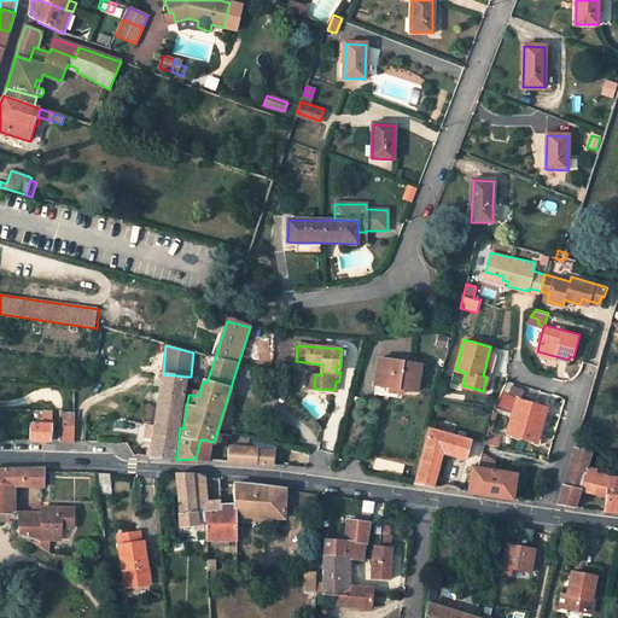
[(484,386),(489,388),(491,378),(497,356),(496,351),(494,348),(493,347),(490,347),(484,371),(483,375),(487,377),(484,386)]
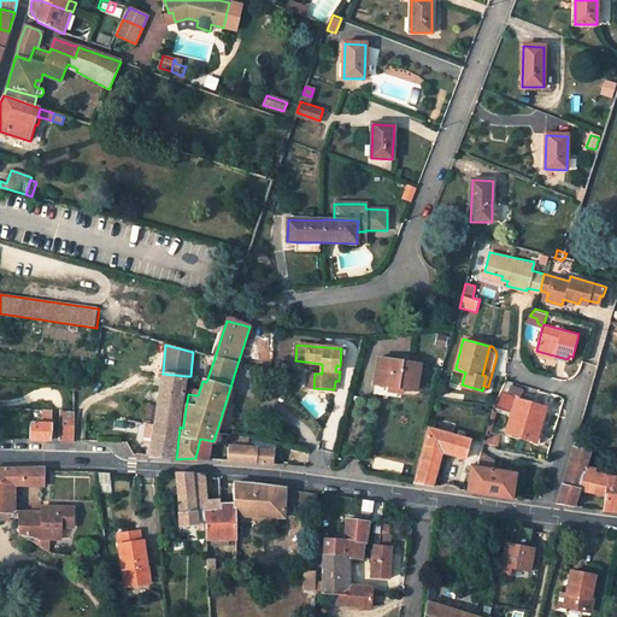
[(421,365),(378,358),(375,386),(389,388),(389,392),(403,394),(403,391),(417,392),(421,365)]
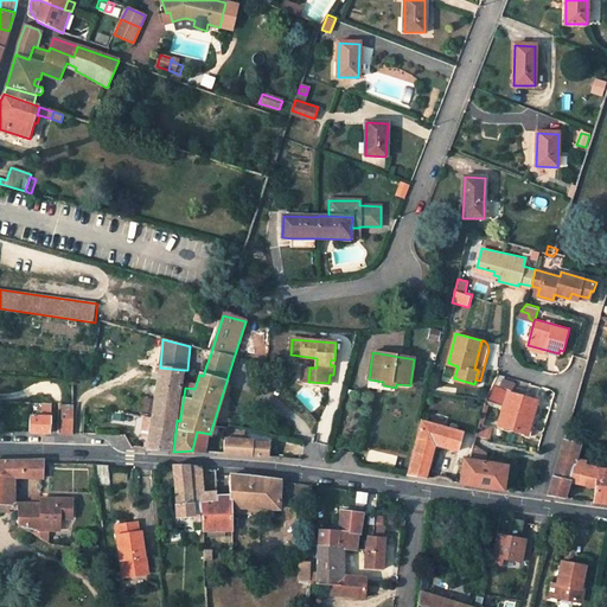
[(177,420),(183,370),(160,368),(152,417),(148,449),(173,452),(177,420)]
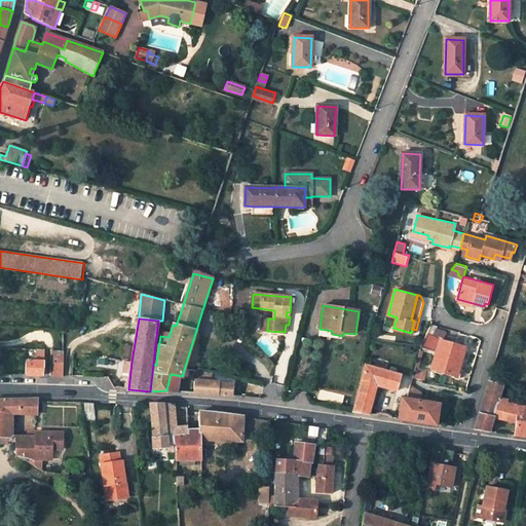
[(438,351),(441,340),(426,336),(421,346),(438,351)]
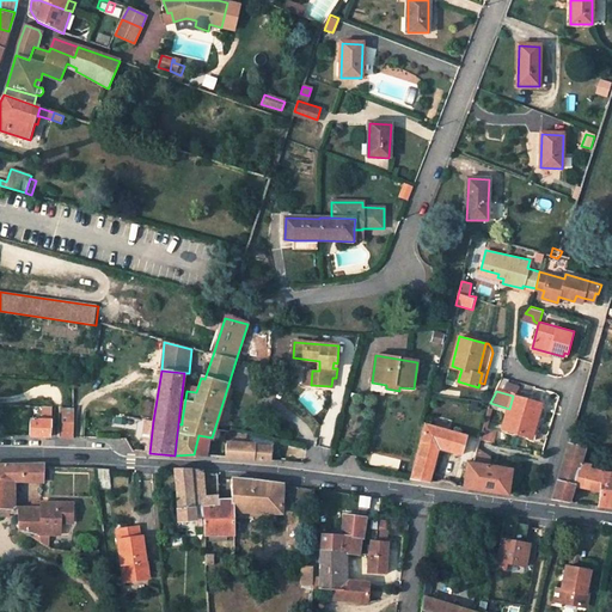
[(534,424),(539,411),(542,405),(538,404),(513,396),(509,409),(507,416),(502,429),(526,438),(531,423),(534,424)]
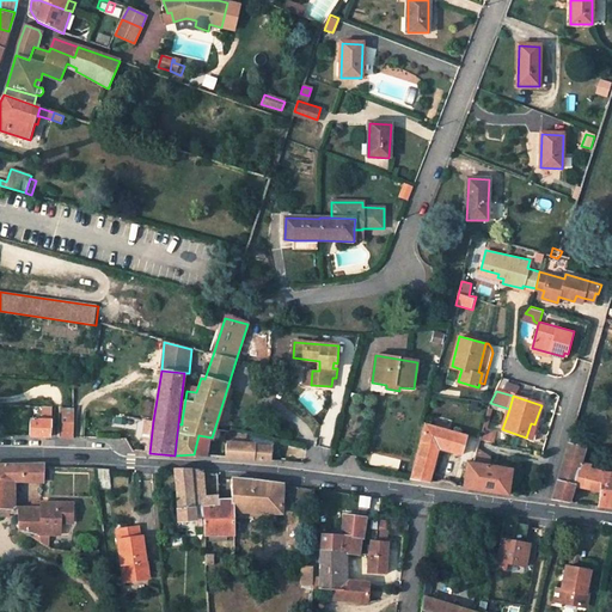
[(51,436),(51,421),(53,408),(43,408),(42,421),(30,421),(29,436),(51,436)]
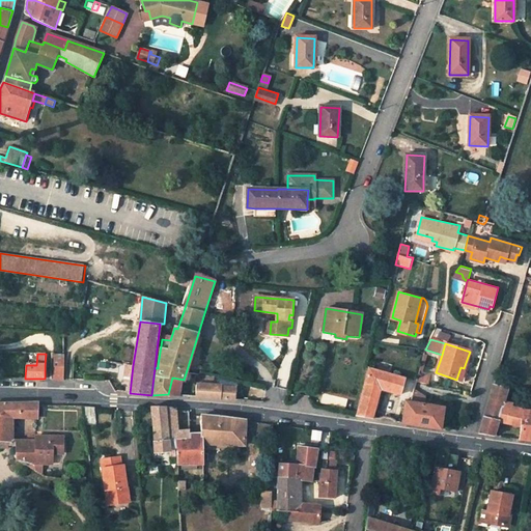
[(55,355),(54,379),(63,380),(63,355),(55,355)]
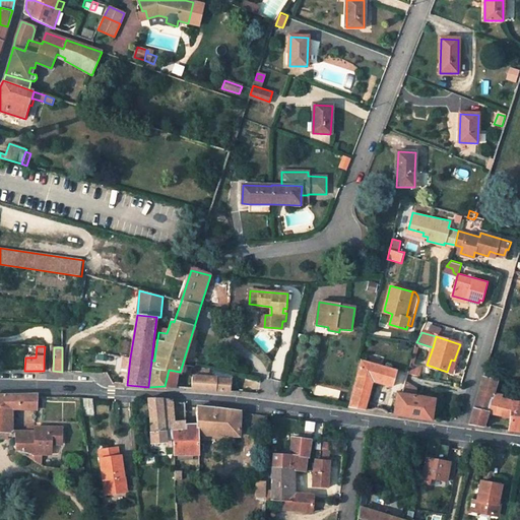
[(454,372),(461,350),(458,349),(454,361),(451,360),(447,372),(454,374),(454,372)]
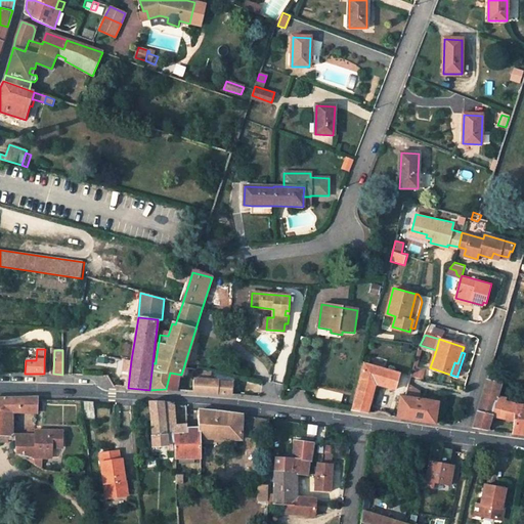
[(374,384),(394,390),(398,374),(365,364),(352,410),(364,413),(374,384)]
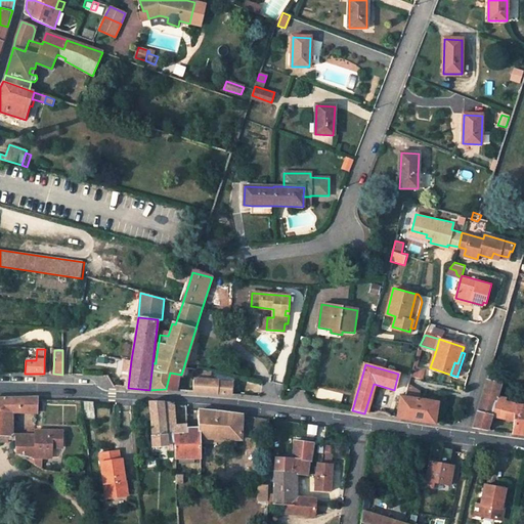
[(425,370),(413,368),(410,377),(423,379),(425,370)]
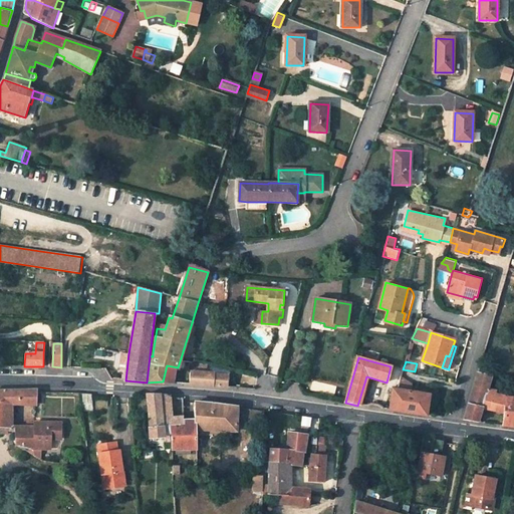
[(230,388),(229,378),(214,373),(214,372),(207,372),(207,365),(194,364),(194,371),(190,371),(189,383),(230,388)]
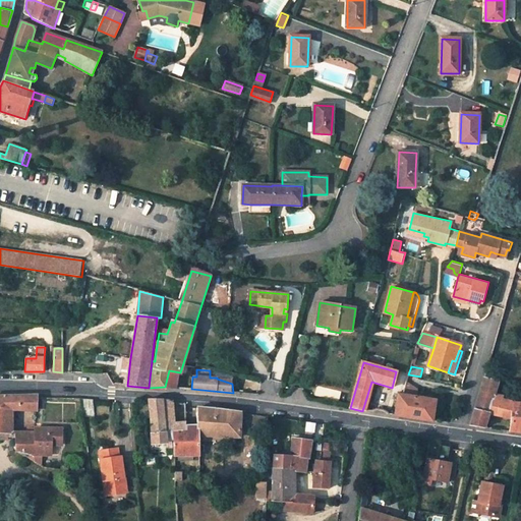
[(175,388),(180,372),(169,370),(165,387),(175,388)]
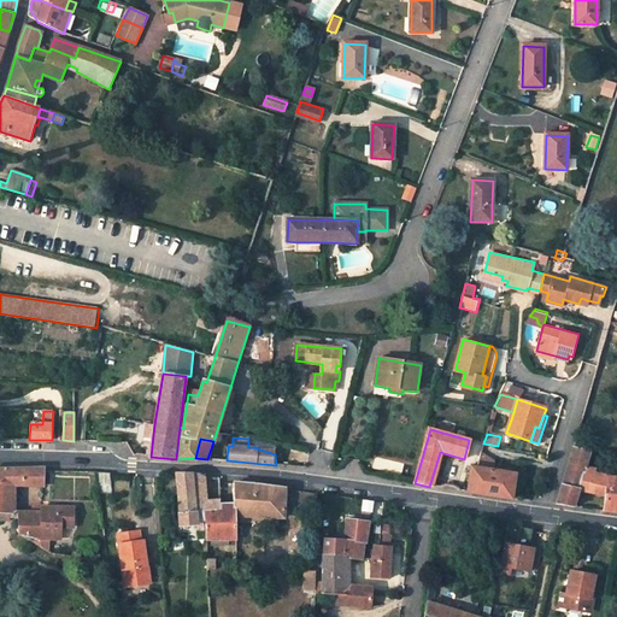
[(594,472),(583,470),(585,466),(588,453),(574,448),(558,505),(574,507),(579,491),(606,498),(609,477),(594,472)]
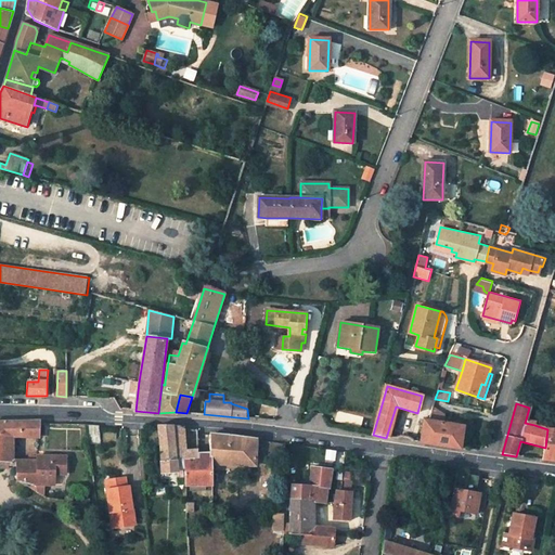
[(421,442),(460,448),(463,427),(429,422),(424,421),(421,442)]
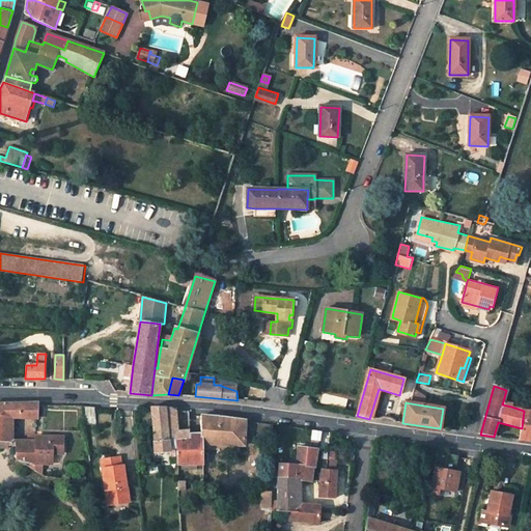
[(10,419),(10,403),(0,403),(0,442),(8,442),(16,443),(16,441),(10,441),(10,419)]
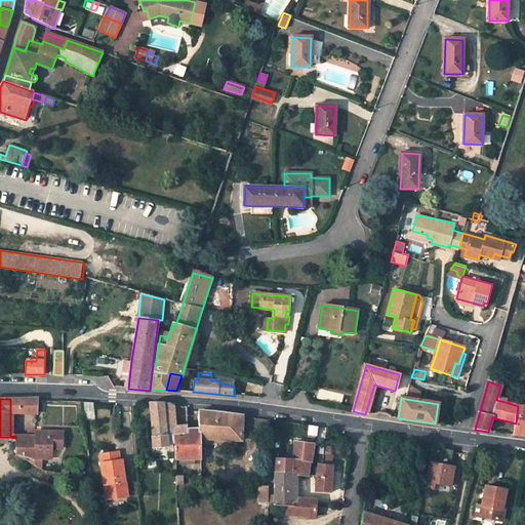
[(10,399),(10,414),(21,414),(22,400),(10,399)]
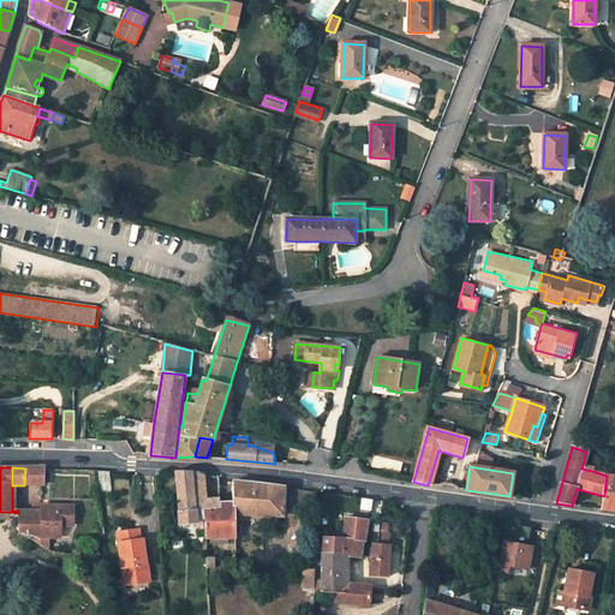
[(25,469),(24,485),(43,485),(43,471),(43,467),(25,469)]
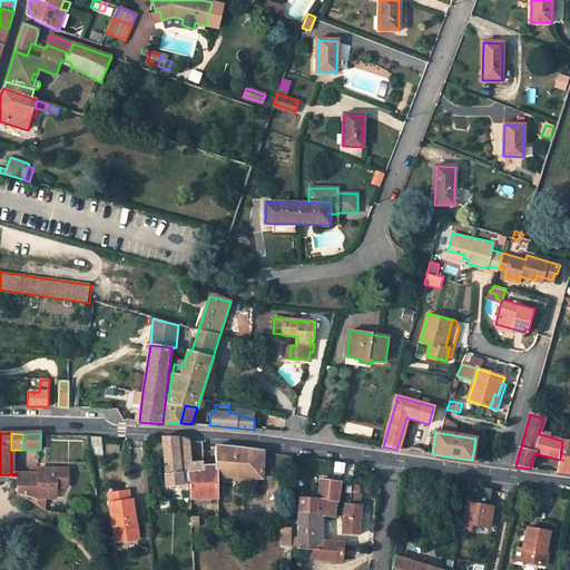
[(184,438),(163,438),(168,485),(183,484),(190,483),(189,470),(190,470),(190,463),(189,441),(184,438)]
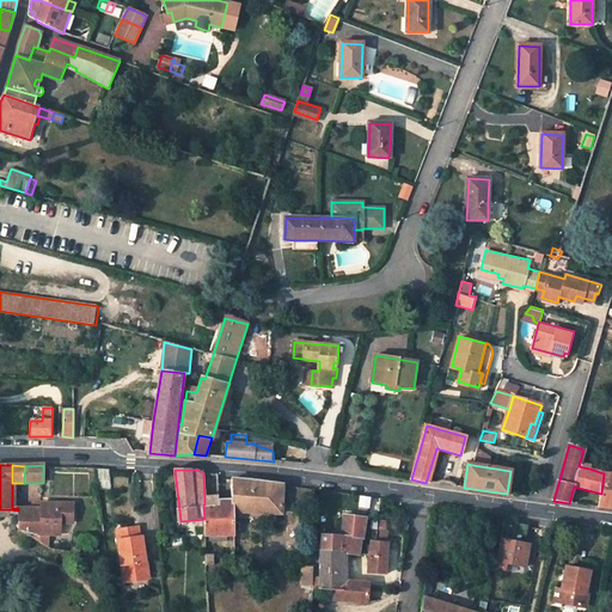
[(111,493),(109,472),(97,472),(99,494),(111,493)]
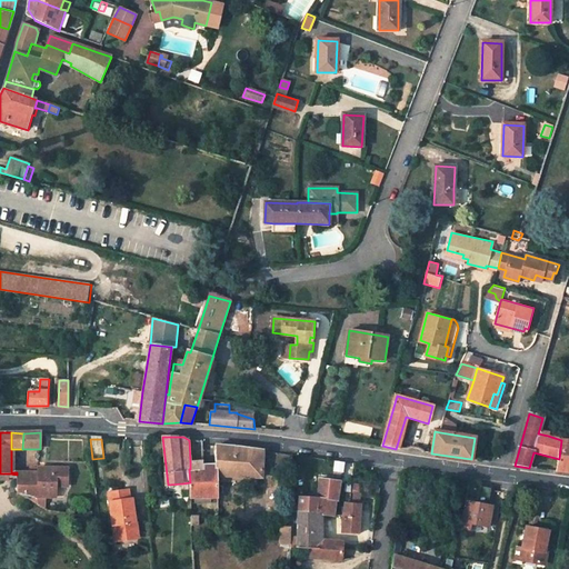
[(568,472),(568,441),(561,440),(559,459),(557,471),(568,472)]
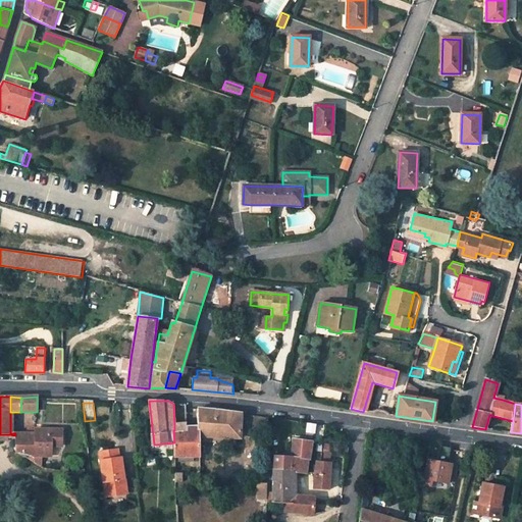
[(175,463),(193,462),(192,457),(200,456),(199,436),(240,437),(242,415),(211,410),(198,409),(198,424),(198,428),(187,429),(174,430),(173,430),(174,442),(175,463)]
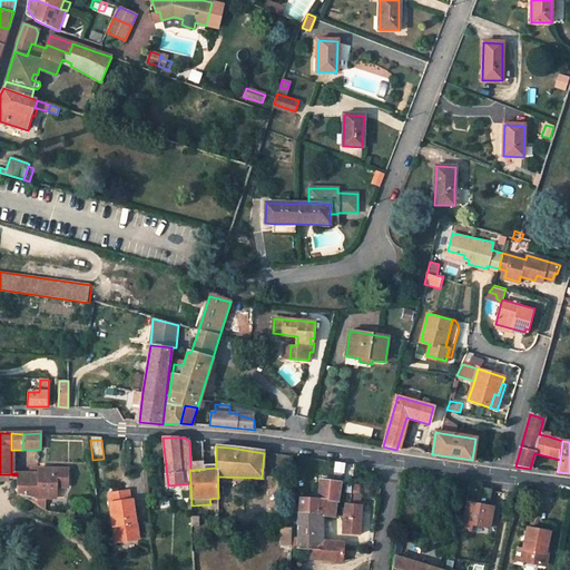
[(40,471),(40,498),(55,498),(56,498),(57,487),(68,487),(68,469),(41,469),(41,470),(40,470),(40,471)]
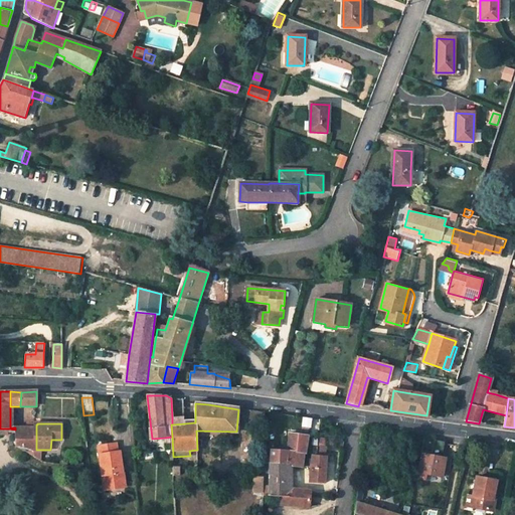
[(15,427),(15,430),(15,445),(36,450),(36,425),(29,425),(29,427),(15,427)]
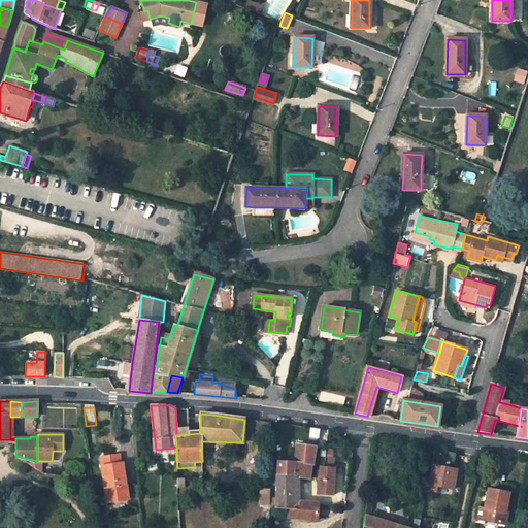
[(314,457),(315,448),(296,446),(295,463),(278,462),(277,472),(274,472),(274,475),(277,475),(298,476),(307,477),(308,470),(305,470),(307,456),(314,457)]
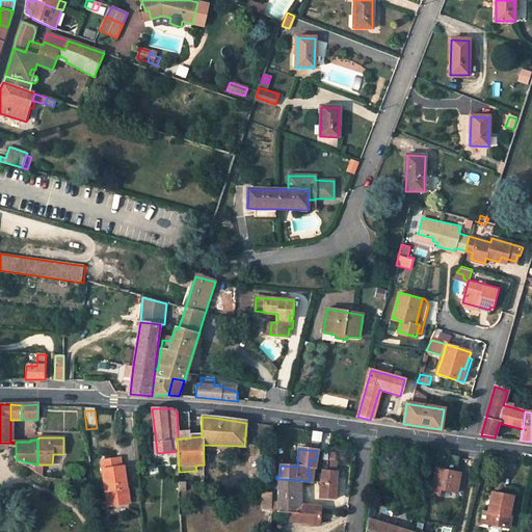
[(456,474),(459,456),(450,454),(447,472),(436,470),(431,495),(440,497),(441,489),(456,493),(460,474),(456,474)]
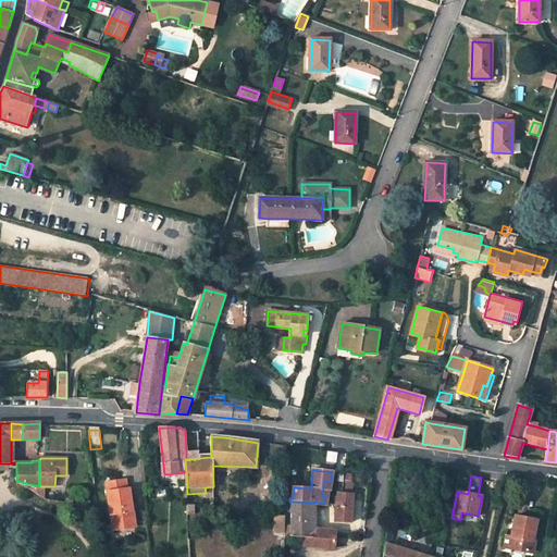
[(126,490),(125,481),(107,483),(114,529),(135,527),(133,512),(132,512),(128,490),(126,490)]
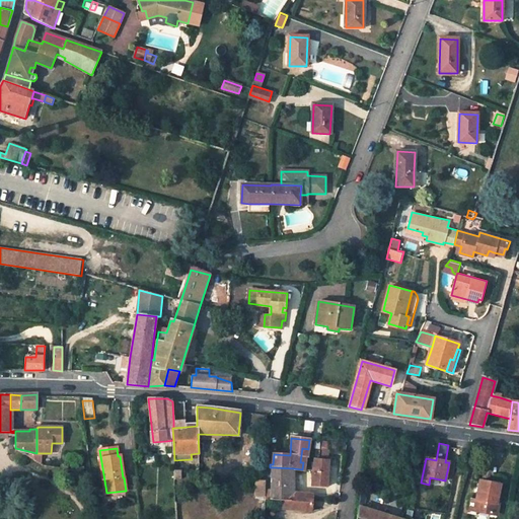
[(313,486),(327,488),(328,471),(327,461),(320,461),(316,460),(314,470),(313,486)]
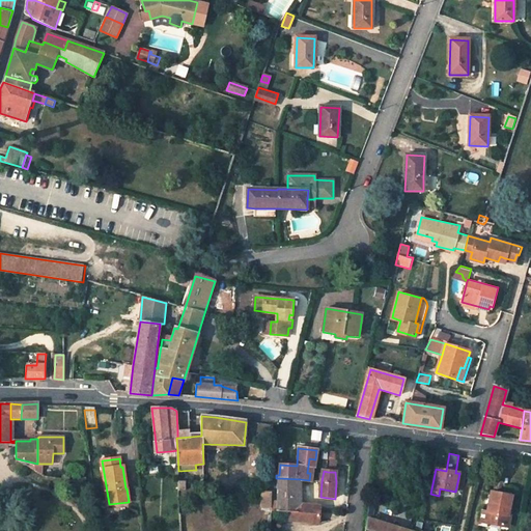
[(299,521),(318,523),(319,506),(299,504),(300,479),(279,478),(279,508),(278,512),(286,512),(299,513),(299,521)]
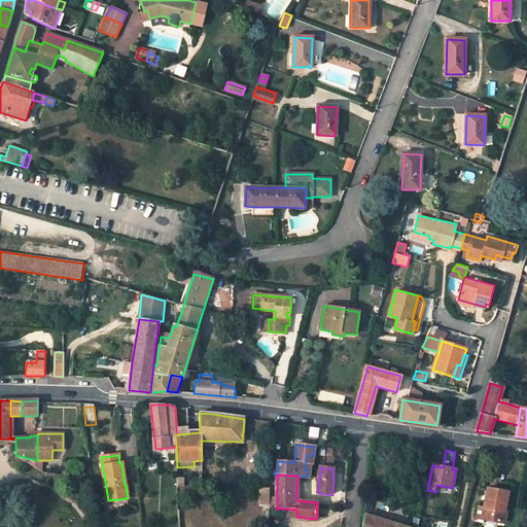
[(271,489),(260,489),(259,503),(270,503),(271,489)]
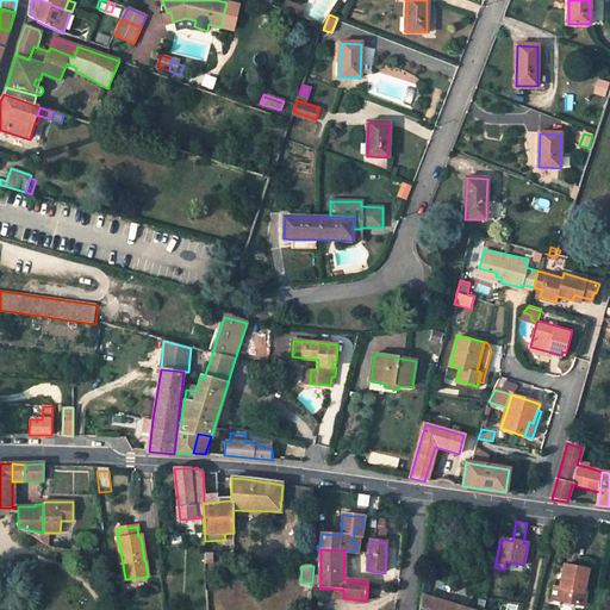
[(582,605),(587,571),(565,566),(560,589),(566,590),(562,602),(582,605)]
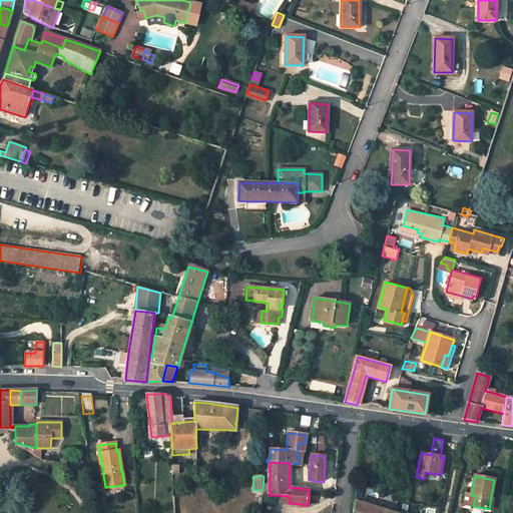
[(393,512),(360,503),(362,491),(356,490),(353,512),(393,512)]
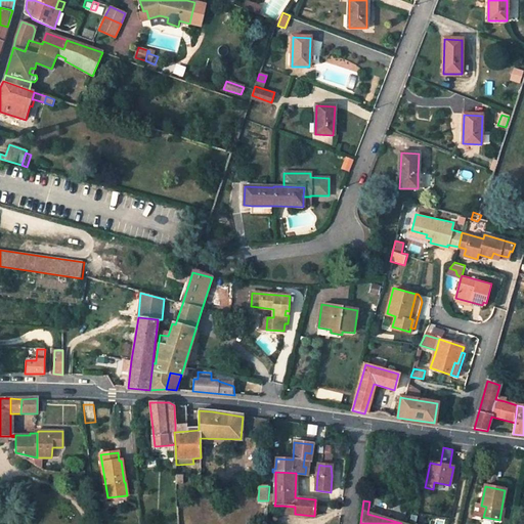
[(282,513),(295,514),(295,507),(282,506),(282,513)]
